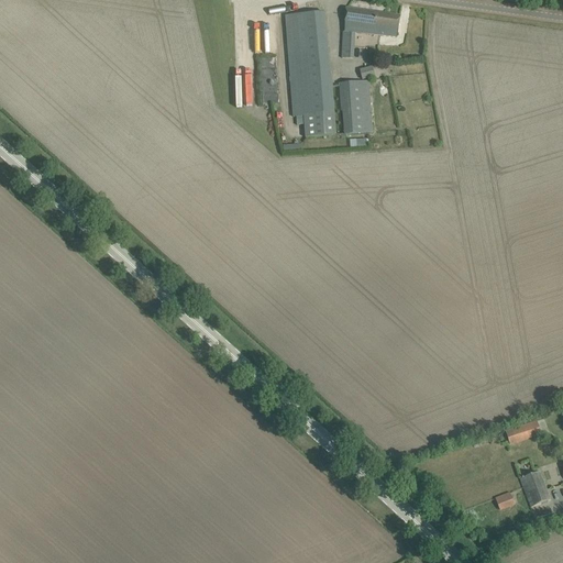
[(353,59),(355,33),(397,39),(398,28),(400,17),(346,10),(345,32),(343,32),(342,58),(353,59)]
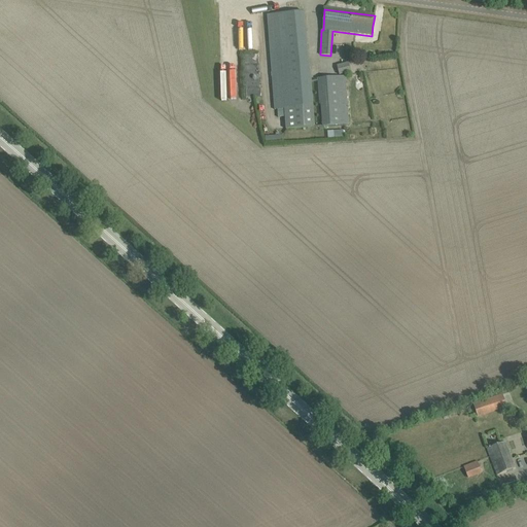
[(267,14),(268,25),(274,110),(279,109),(280,117),(285,117),(286,130),(315,128),(313,106),(304,12),(267,14)]
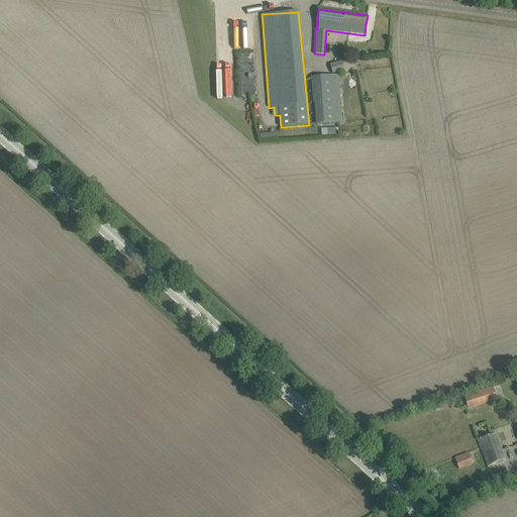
[(255,93),(254,52),(240,52),(241,93),(255,93)]
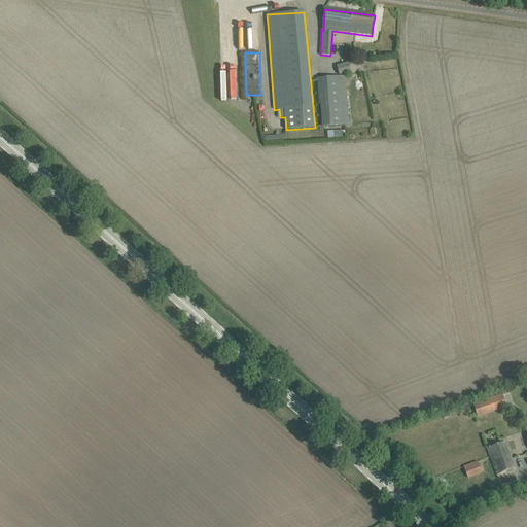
[(351,72),(349,63),(337,66),(340,75),(351,72)]
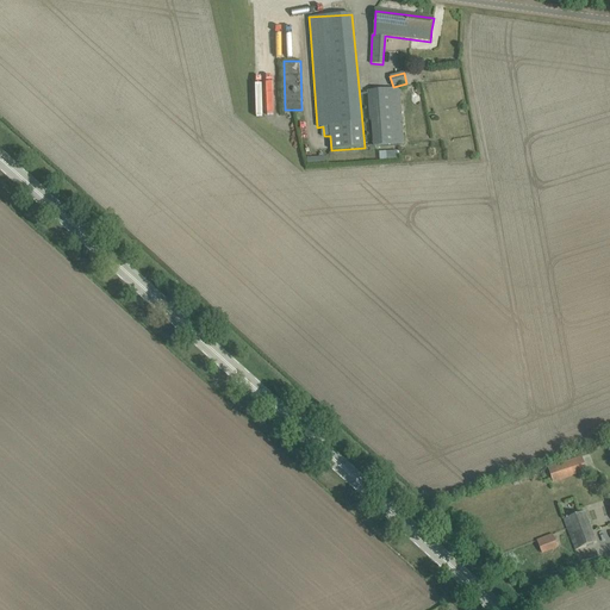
[(373,147),(404,145),(399,88),(392,89),(368,91),(371,122),(372,122),(373,147)]
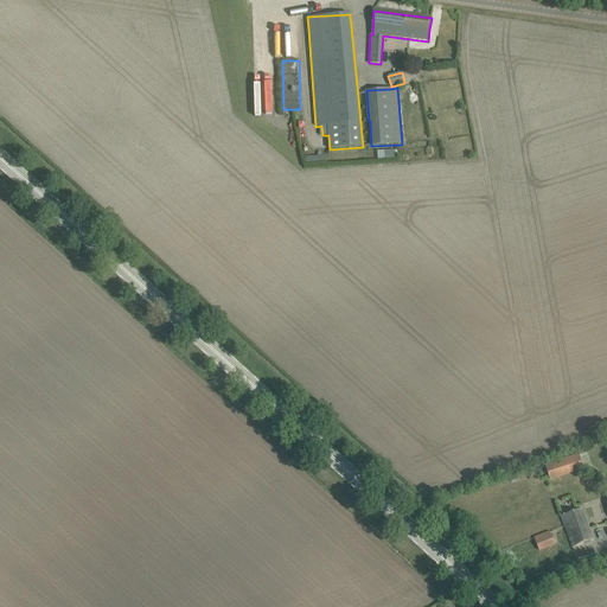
[(325,157),(306,158),(306,166),(326,165),(325,157)]
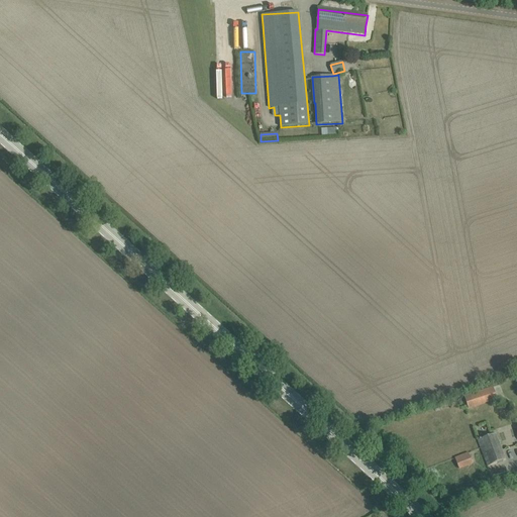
[(493,388),(464,397),(469,409),(497,400),(493,388)]
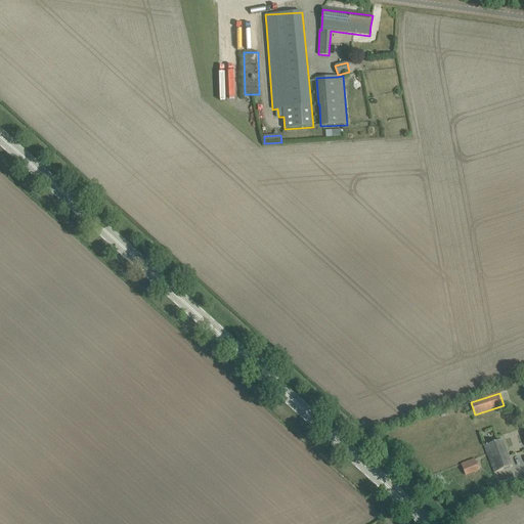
[(513,466),(509,456),(503,440),(484,446),(490,464),(494,473),(513,466)]
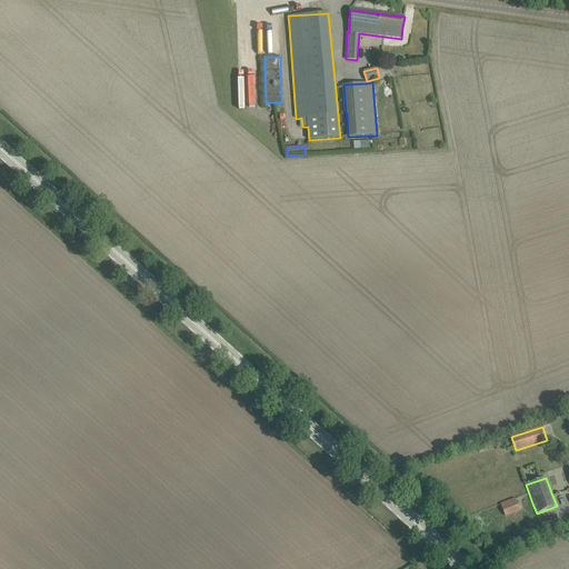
[(506,515),(520,509),(516,499),(501,505),(506,515)]
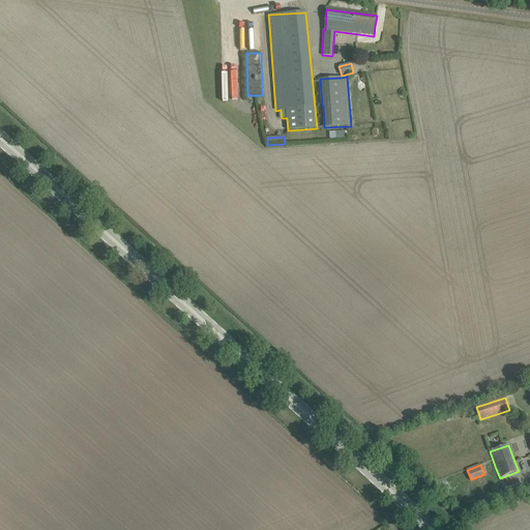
All buildings are outlined.
